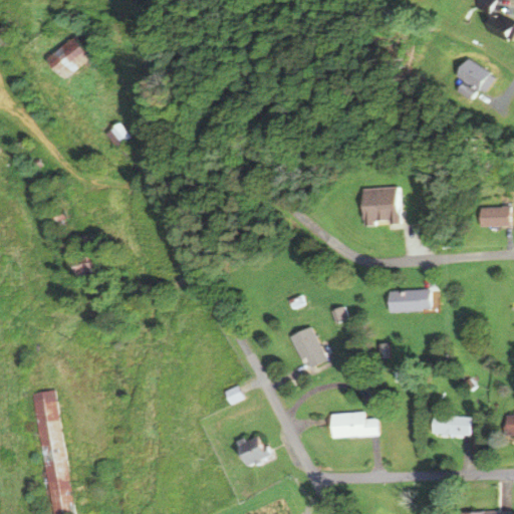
[(513,25),(513,21),(490,13),(494,4),(483,0),(478,0),(476,7),(489,13),(483,28),(509,39),(513,25)]
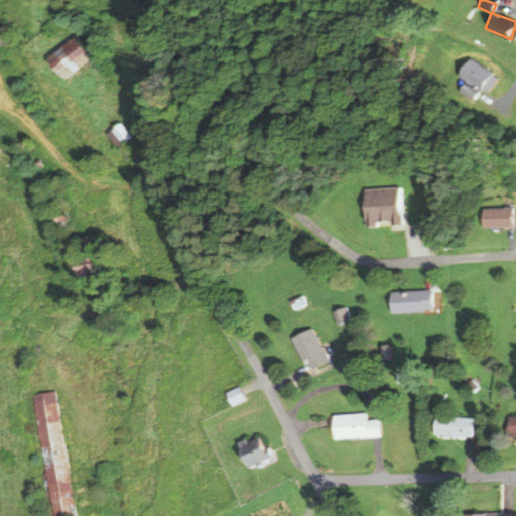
[(46,59),(66,81),(92,56),(73,35),(46,59)]
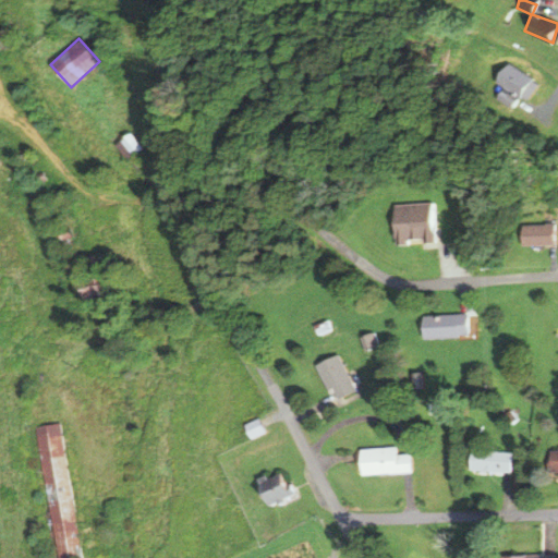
[(498,80),(509,87),(513,82),(502,74),(498,80)]
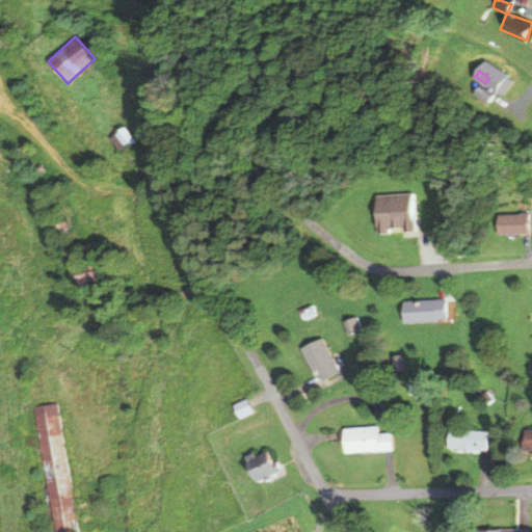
[(135,142),(124,127),(109,137),(121,153),(135,142)]
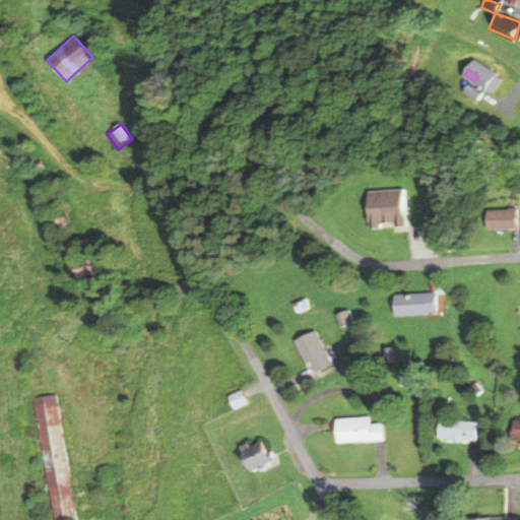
[(405,226),(403,189),(368,190),(370,229),(405,226)]
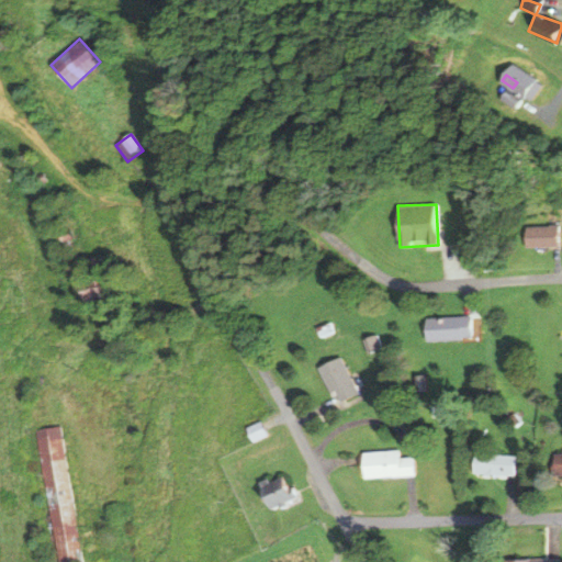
[(559,247),(559,226),(526,226),(526,247),(559,247)]
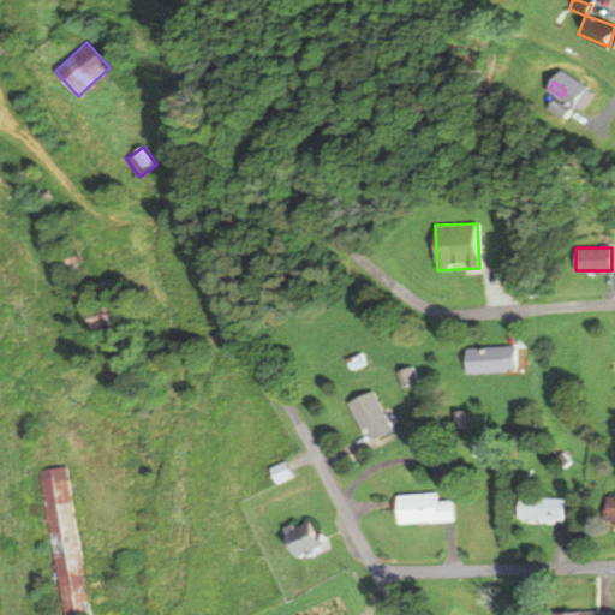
[(124,328),(113,280),(94,284),(100,310),(87,312),(91,335),(124,328)]
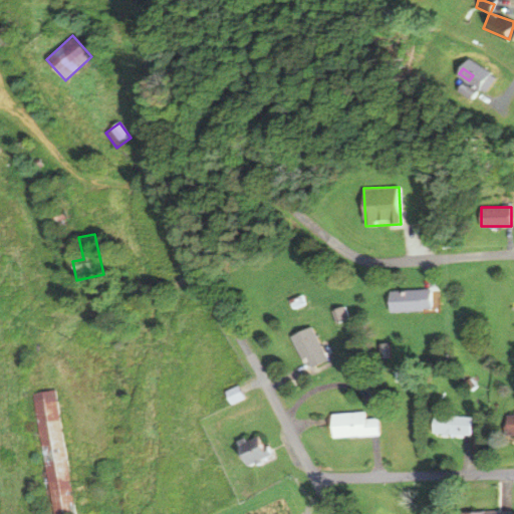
[(391,290),(391,311),(432,311),(432,290),(391,290)]
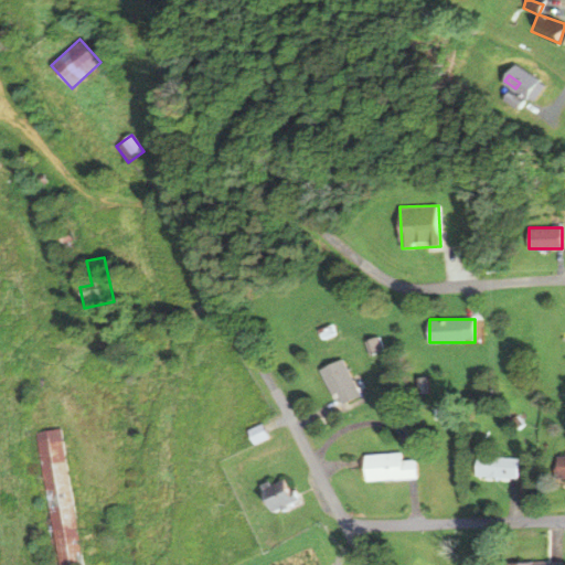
[(338,406),(361,397),(344,359),(321,369),(338,406)]
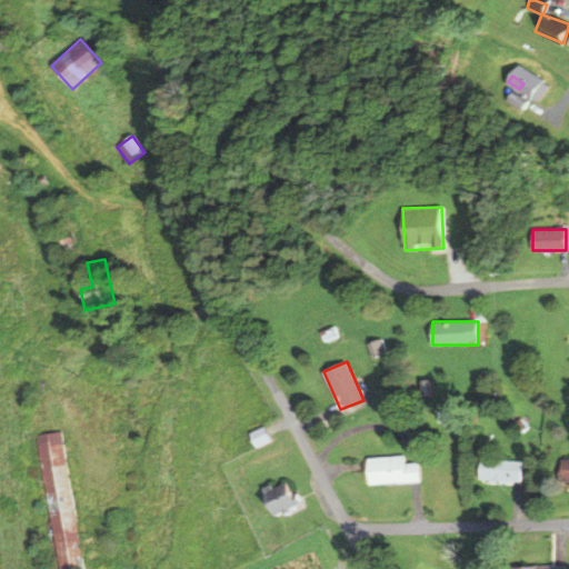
[(81,568),(63,432),(38,436),(55,568),(81,568)]
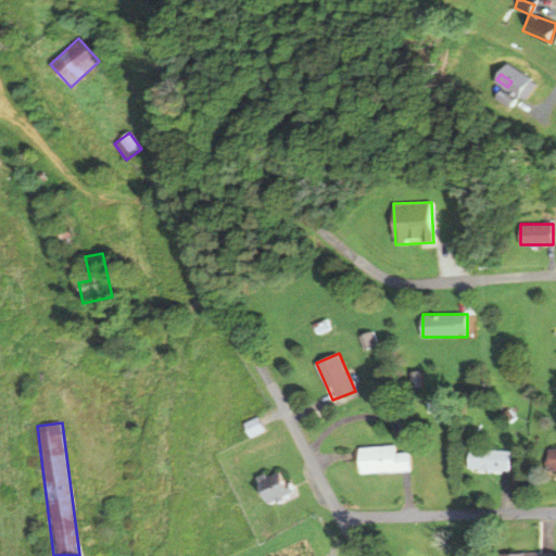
[(412,471),(411,452),(396,453),(396,445),(359,447),(361,474),(412,471)]
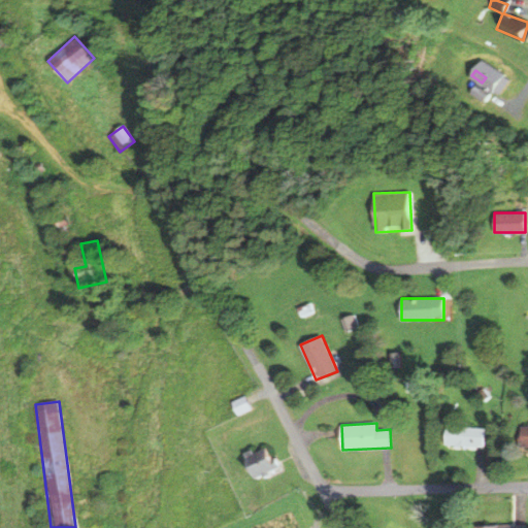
[(484,427),(446,426),(446,447),(483,448),(484,427)]
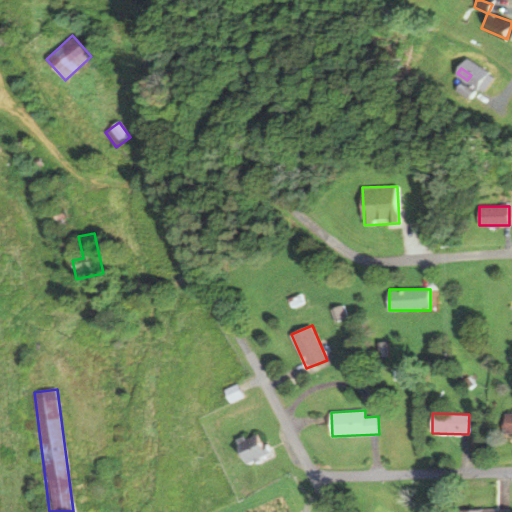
[(246,466),(269,455),(258,433),(236,444),(246,466)]
